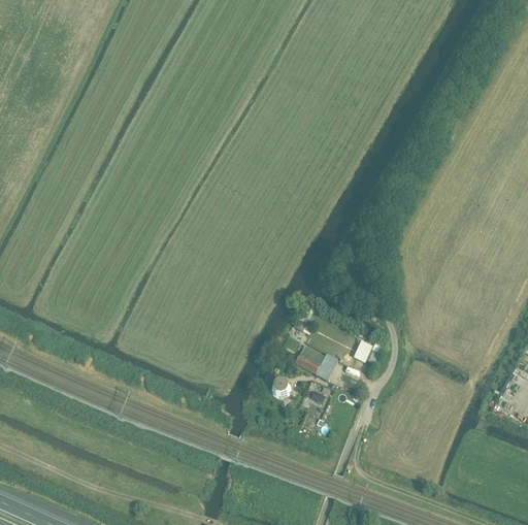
[(299,321),(295,328),(309,334),(312,327),(306,324),(299,321)]
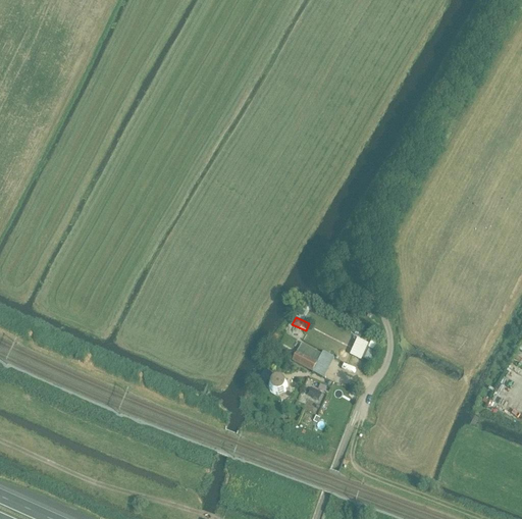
[(302,342),(293,358),(313,369),(321,352),(302,342)]
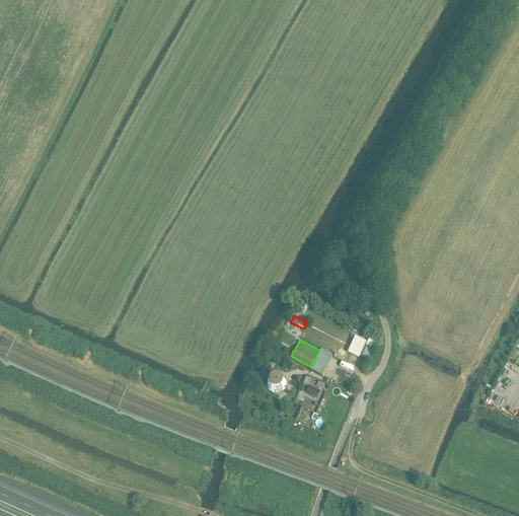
[(372,348),(361,343),(356,352),(367,358),(372,348)]
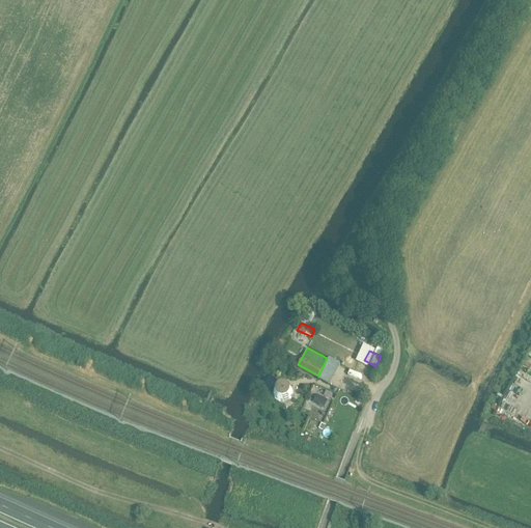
[(274,378),(269,384),(274,388),(273,389),(273,390),(273,392),(273,394),(274,396),(275,397),(276,399),(278,400),(279,401),(281,401),(283,401),(285,401),(286,401),(287,401),(288,400),(289,399),(290,399),(290,398),(291,397),(292,396),(292,395),(294,394),(294,393),(294,392),(294,391),(294,390),(294,389),(292,388),(292,387),(291,386),(291,385),(290,384),(289,384),(288,383),(287,382),(286,382),(285,382),(284,382),(283,381),(282,382),(281,382),(279,382),(274,378)]
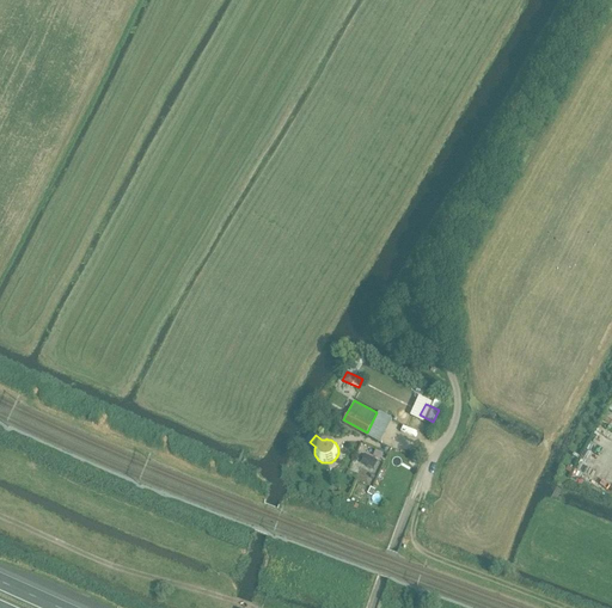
[(365,454),(361,461),(373,467),(377,459),(365,454)]
